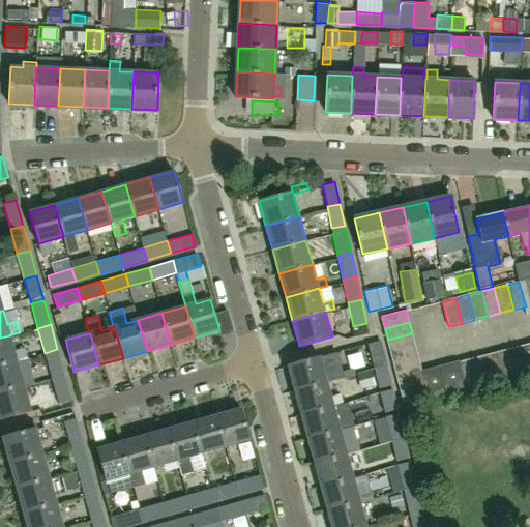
[(412,333),(388,340),(390,352),(415,346),(412,333)]
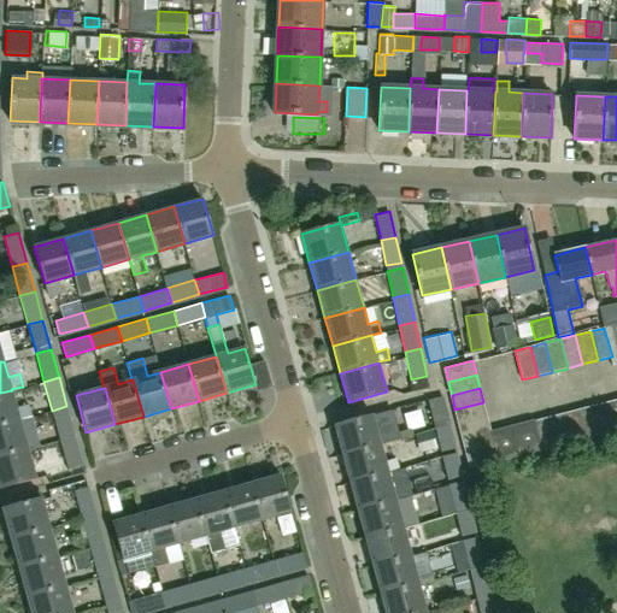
[(19,418),(24,417),(31,414),(28,402),(16,406),(12,390),(0,393),(0,424),(19,419),(19,418)]
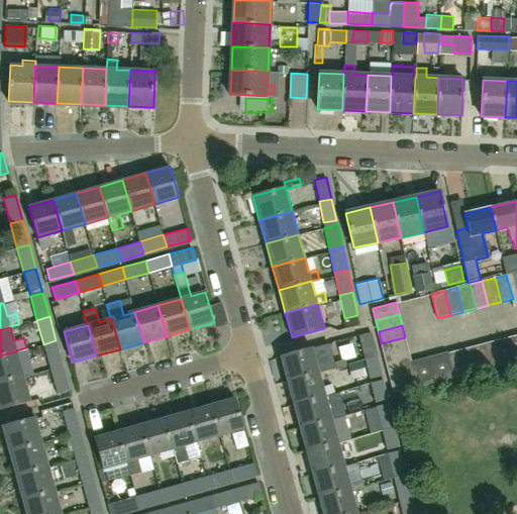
[(358,334),(364,357),(377,354),(376,350),(371,330),(371,331),(358,334)]
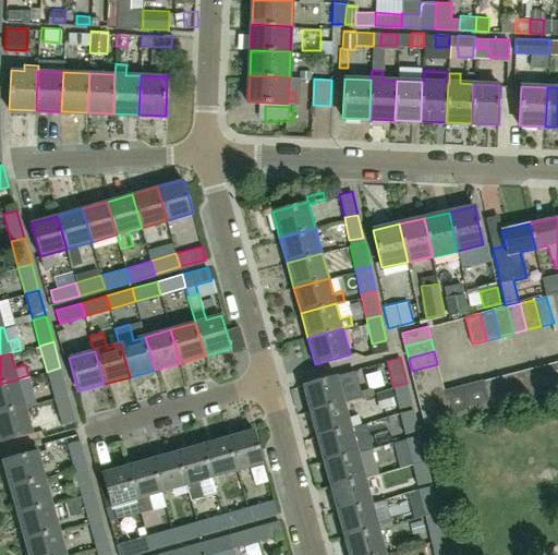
[(557,359),(548,362),(556,390),(557,389),(557,359)]
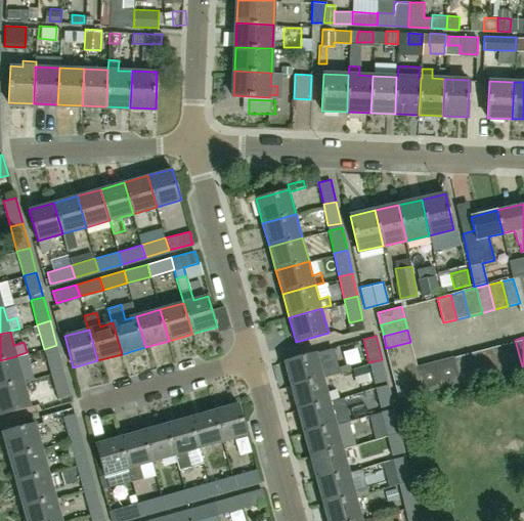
[(522,366),(515,340),(503,343),(510,370),(522,366)]
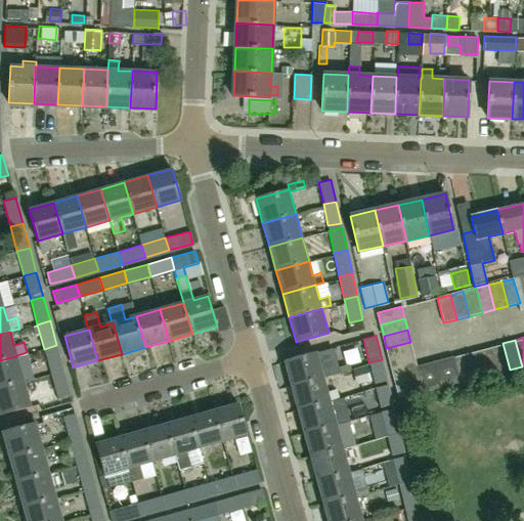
[(410,342),(386,348),(389,360),(413,354),(410,342)]
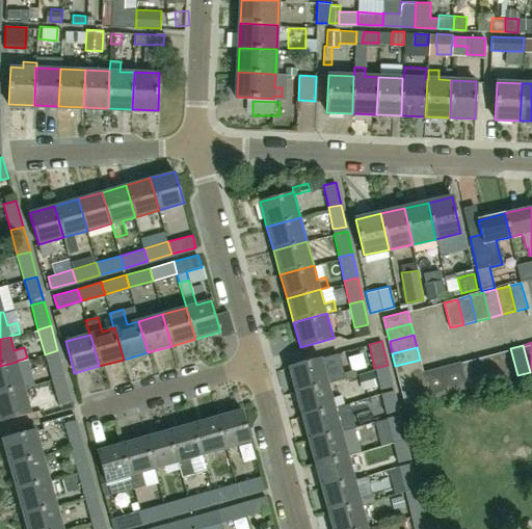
[(510,348),(498,352),(504,379),(517,375),(510,348)]
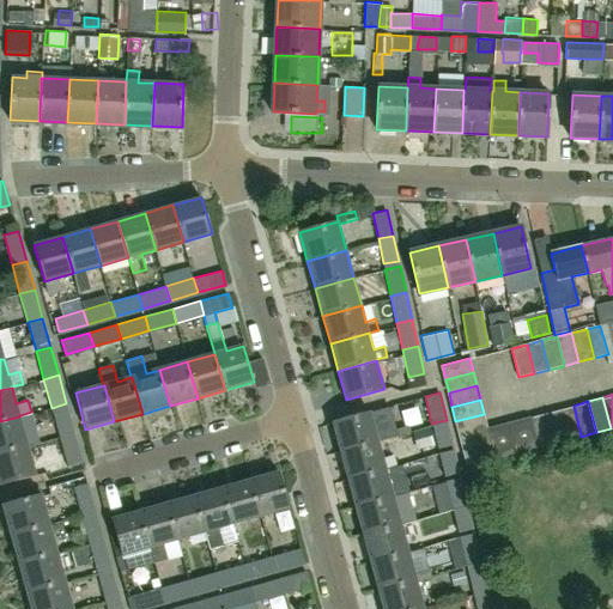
[(74,432),(66,403),(52,408),(59,436),(74,432)]
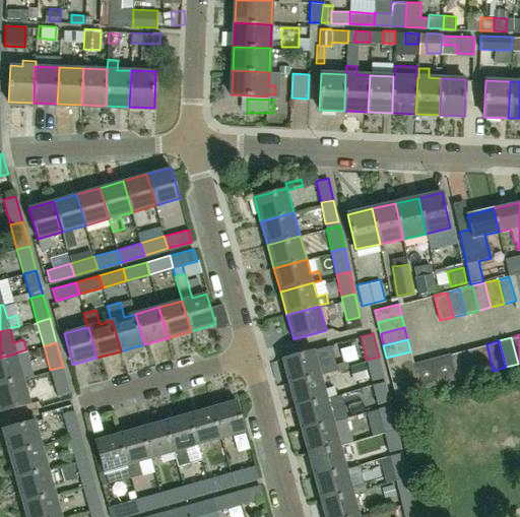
[(493,371),(486,344),(473,347),(480,374),(493,371)]
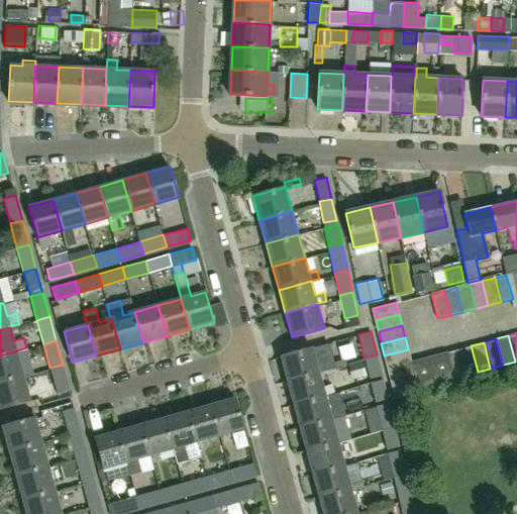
[(471,345),(458,348),(466,375),(478,372),(471,345)]
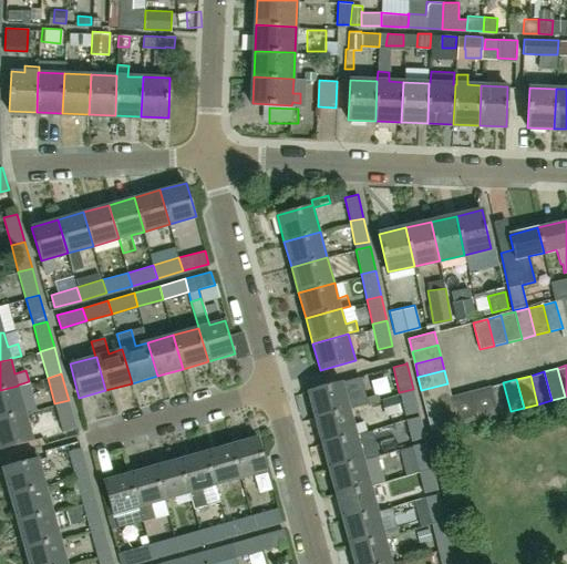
[(307,390),(315,417),(350,407),(350,408),(358,406),(354,395),(347,397),(342,380),(307,390)]
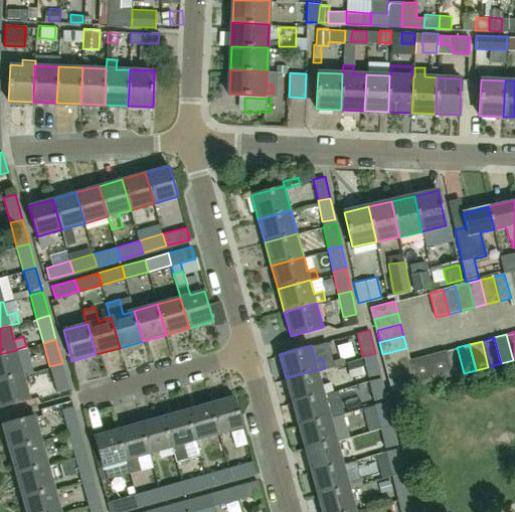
[(464,373),(457,347),(444,350),(451,376),(464,373)]
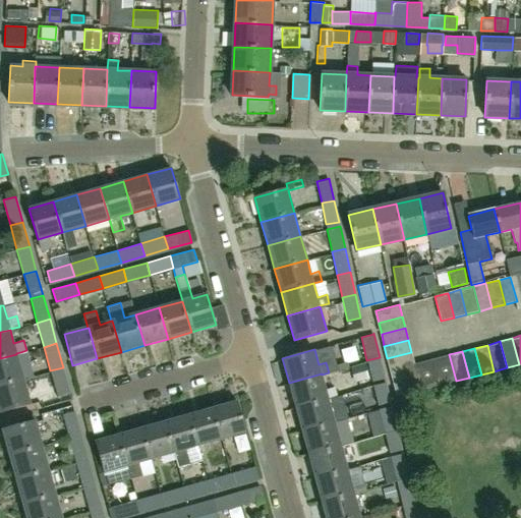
[(411,352),(387,358),(390,369),(414,363),(411,352)]
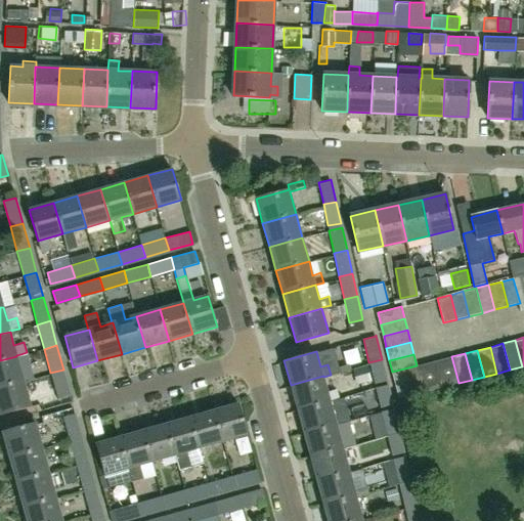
[(0,360),(0,386),(24,381),(23,380),(34,377),(31,366),(20,370),(16,356),(0,360)]
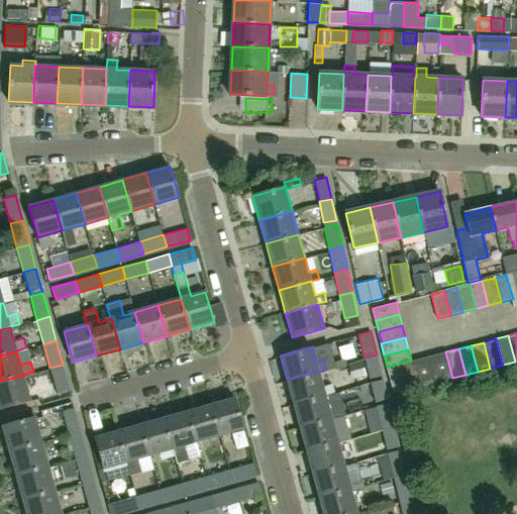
[(411,361),(387,367),(394,393),(440,381),(452,378),(445,351),(433,354),(411,361)]
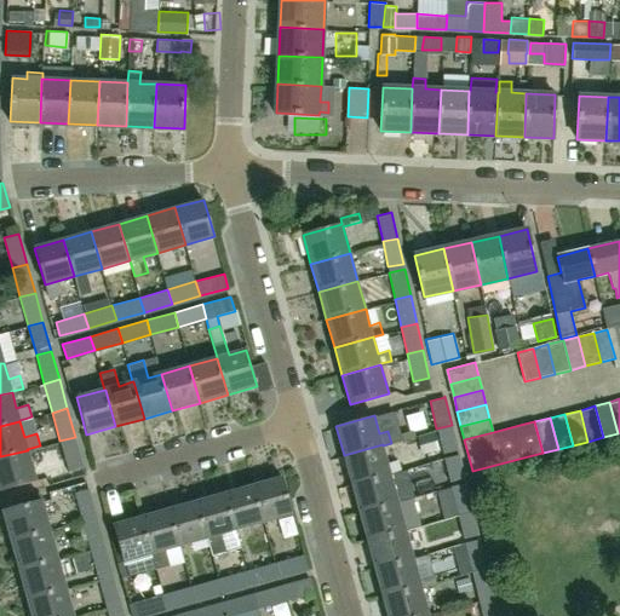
[(442,452),(458,448),(452,425),(436,429),(442,452)]
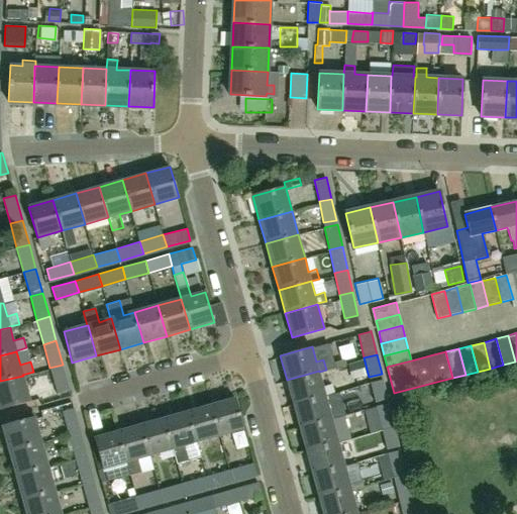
[(70,389),(63,365),(49,368),(57,393),(70,389)]
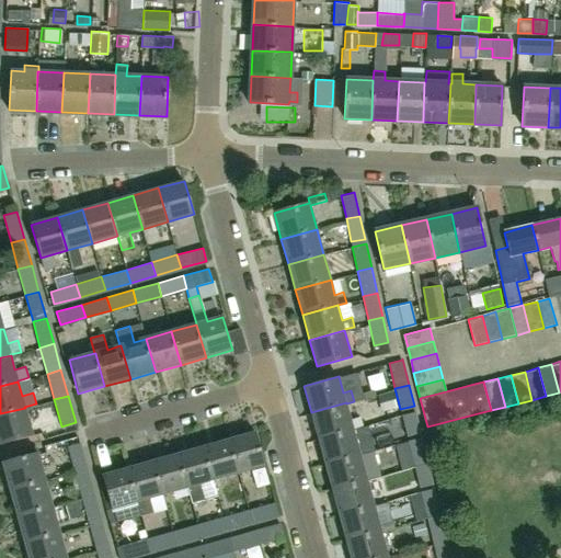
[(351,419),(346,403),(346,402),(311,412),(318,437),(353,428),(353,429),(361,426),(358,417),(351,419)]
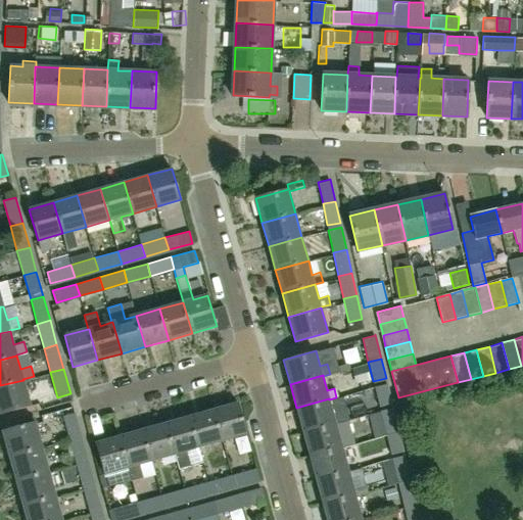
[(24,380),(0,385),(0,413),(30,405),(24,380)]
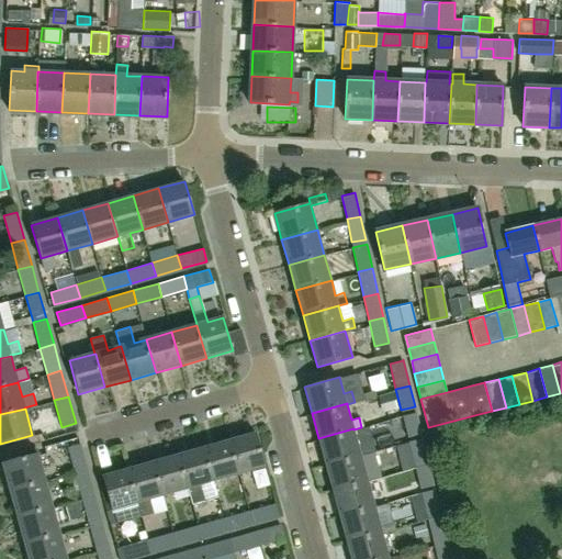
[(407,436),(422,433),(416,411),(402,414),(407,436)]
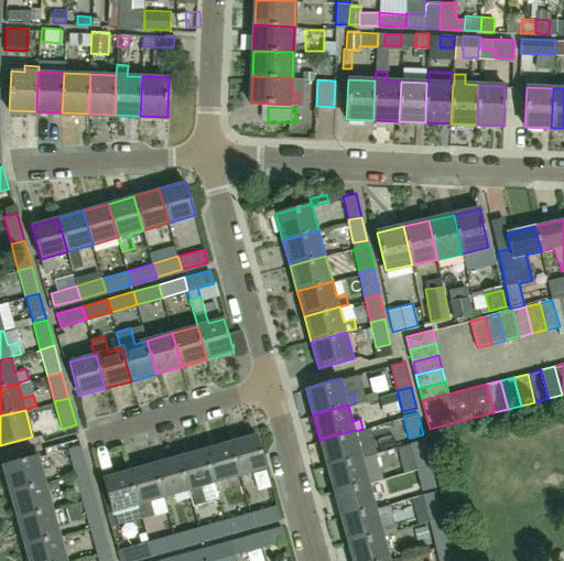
[(320,440),(326,465),(361,455),(355,431),(355,430),(320,440)]
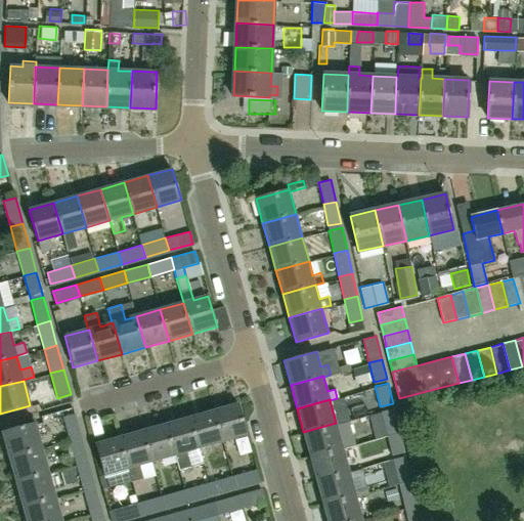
[(214,410),(223,441),(247,435),(238,403),(214,410)]
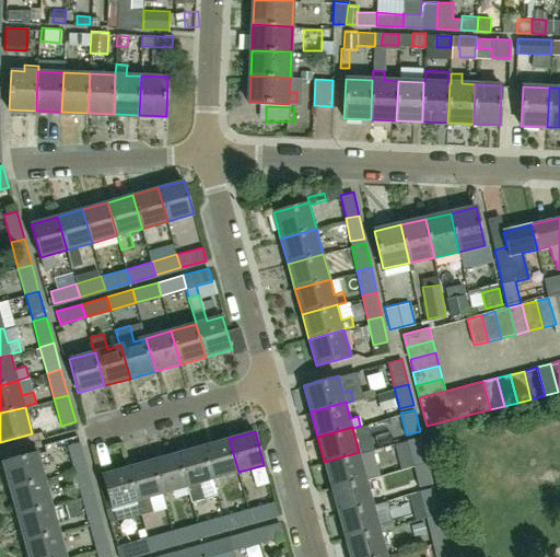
[(412,460),(426,456),(421,436),(407,439),(412,460)]
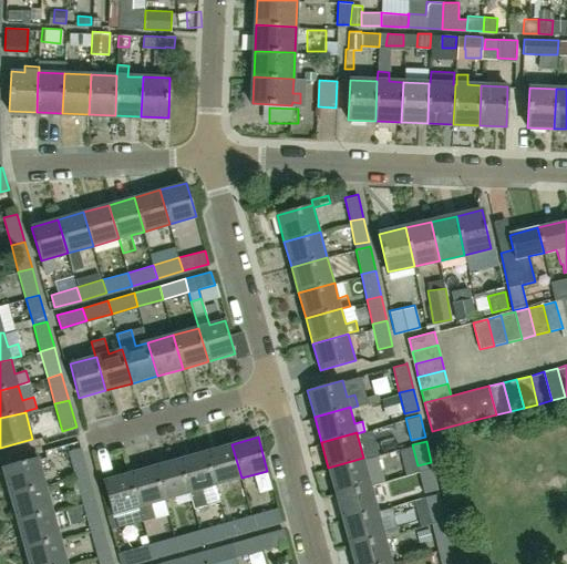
[(206,451),(215,485),(241,478),(232,444),(206,451)]
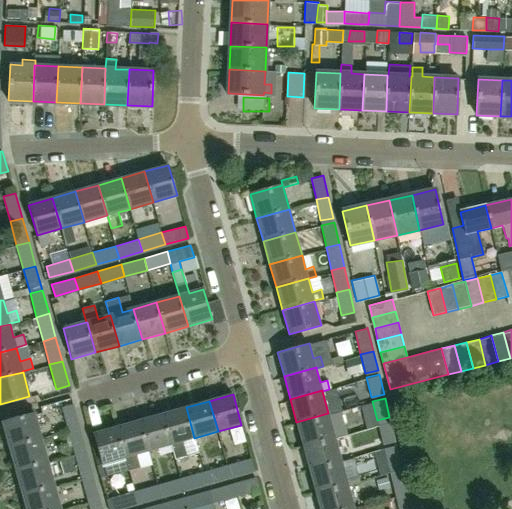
[(68,430),(80,427),(73,403),(61,406),(68,430)]
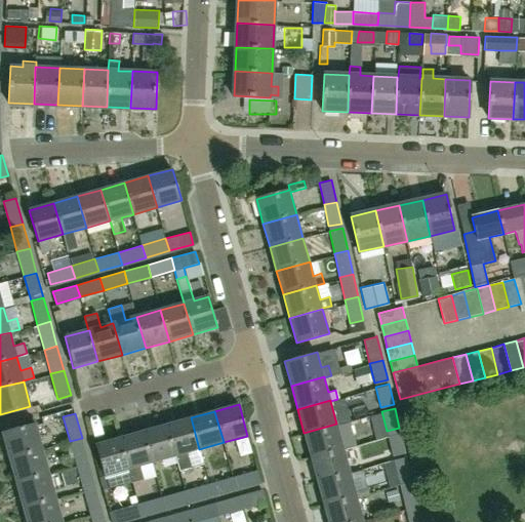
[(179,471),(180,471),(192,468),(188,452),(199,449),(191,417),(167,425),(175,455),(175,456),(179,471)]
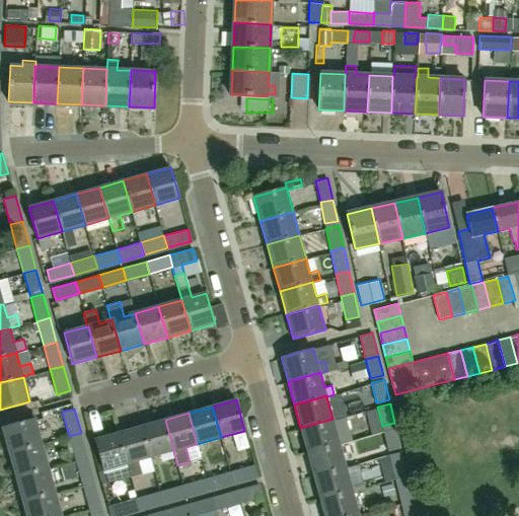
[(2,428),(9,453),(42,444),(34,419),(2,428)]
